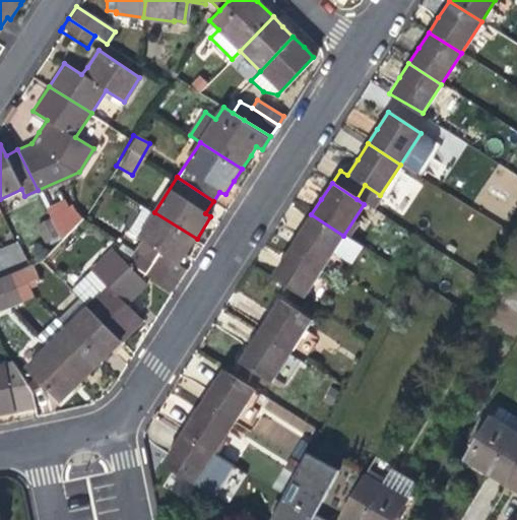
[(51,217),(61,239),(82,217),(70,204),(51,217)]
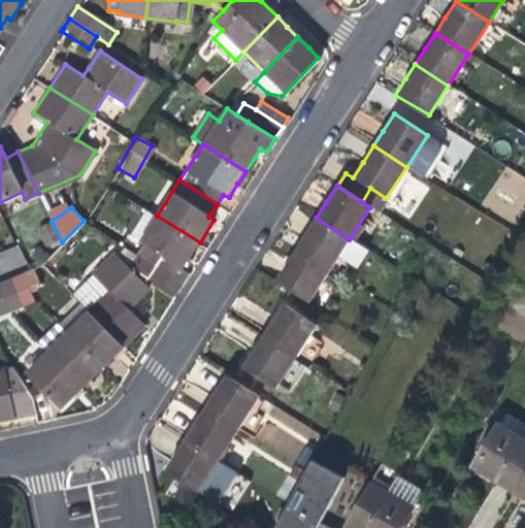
[(191,256),(200,242),(157,216),(139,241),(143,244),(137,255),(183,283),(189,271),(183,268),(191,256)]
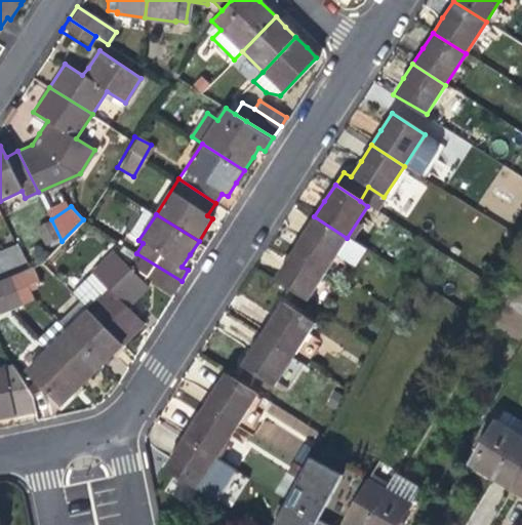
[(304,232),(293,248),(326,269),(336,276),(357,244),(347,238),(314,216),(304,232)]
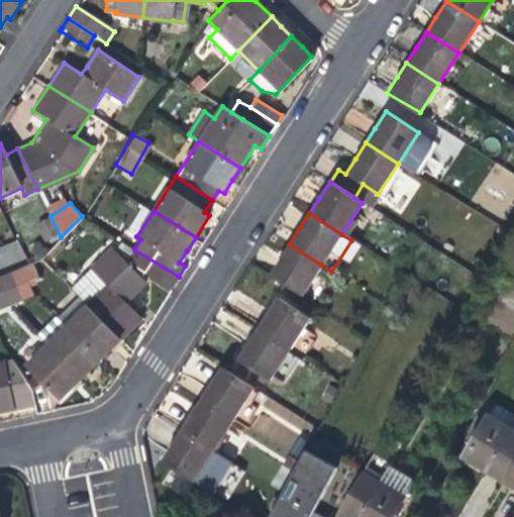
[(301,296),(321,265),(289,244),(279,259),(269,275),(301,296)]
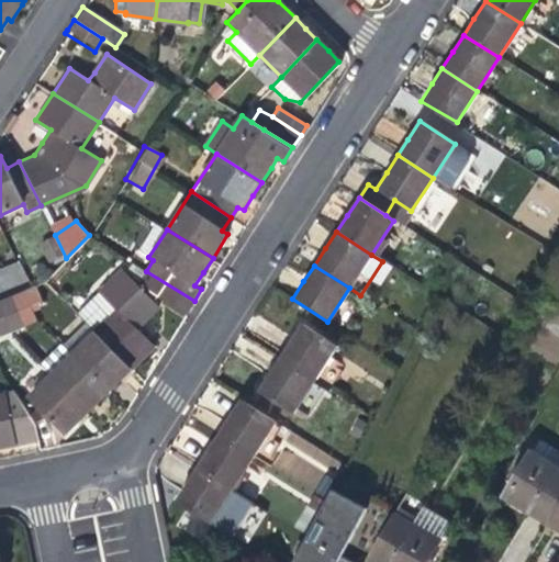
[(115,310),(93,330),(130,368),(152,345),(134,328),(147,314),(156,306),(121,269),(98,293),(115,310)]
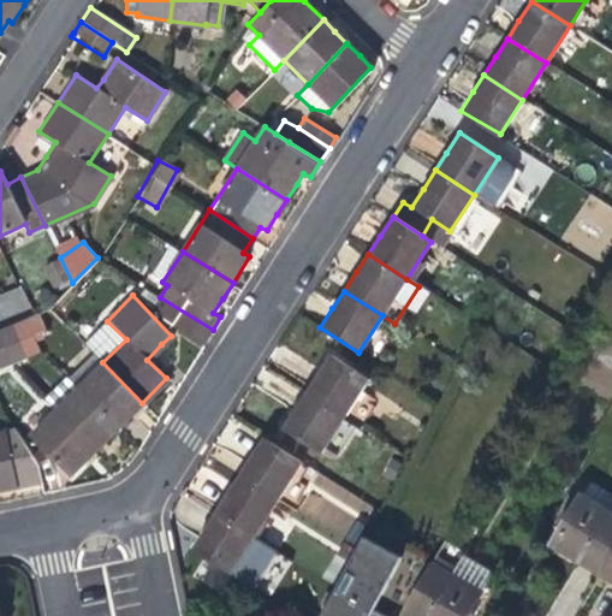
[(168,325),(201,347),(213,330),(160,297),(153,309),(168,325)]
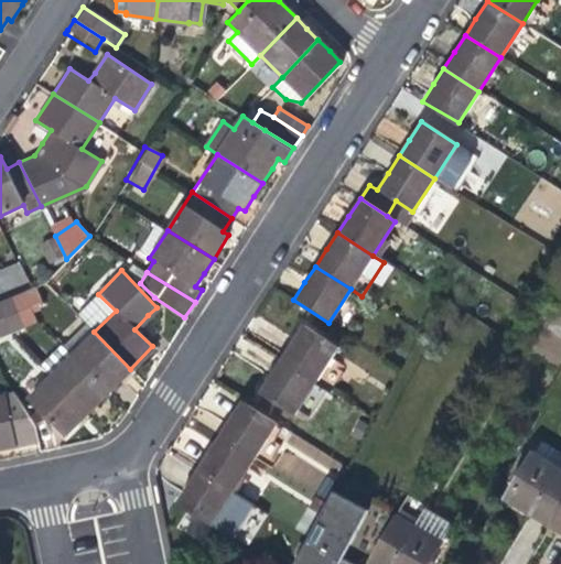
[(28,286),(8,295),(24,327),(38,322),(30,306),(42,301),(35,283),(28,286)]
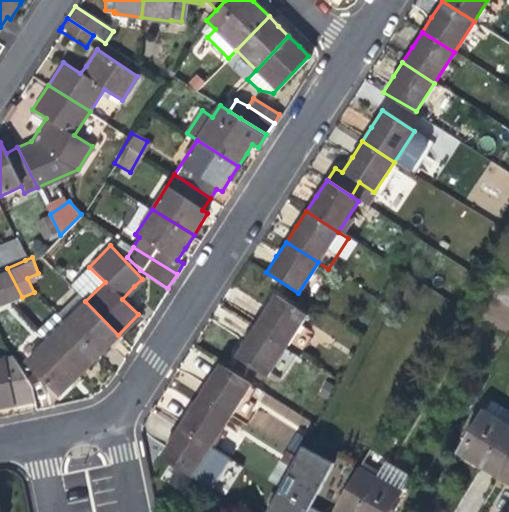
[(0,280),(10,302),(22,297),(7,268),(0,271),(0,280)]
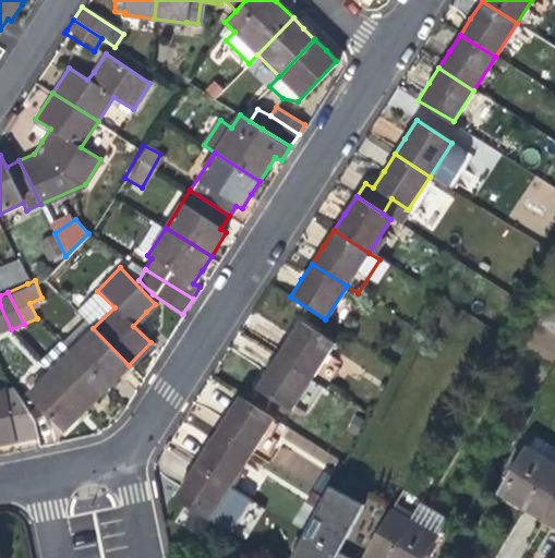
[(0,332),(11,329),(0,305),(0,332)]
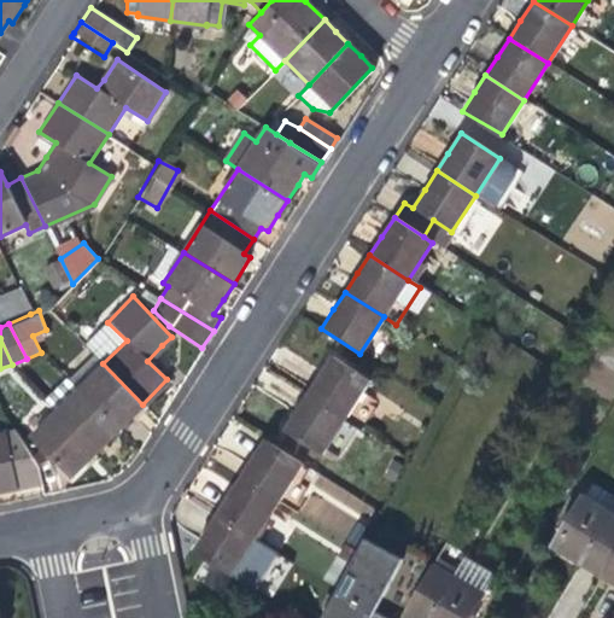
[(316,379),(308,395),(344,418),(368,380),(332,356),(316,379)]
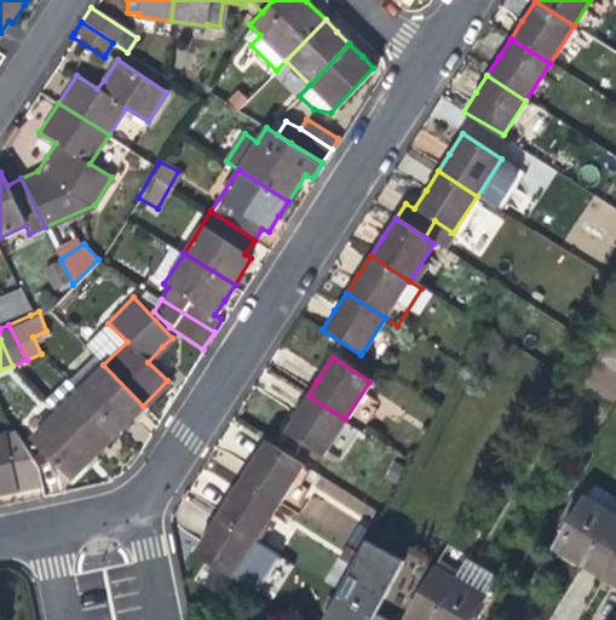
[(103,365),(80,389),(119,429),(130,418),(143,406),(103,365)]
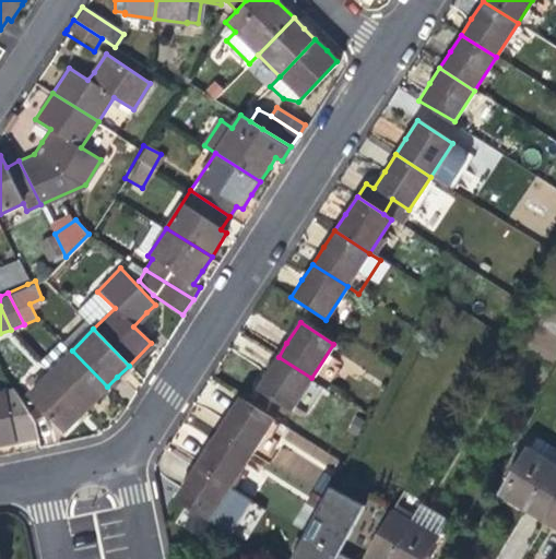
[(96,399),(107,387),(72,351),(51,371),(86,408),(96,399)]
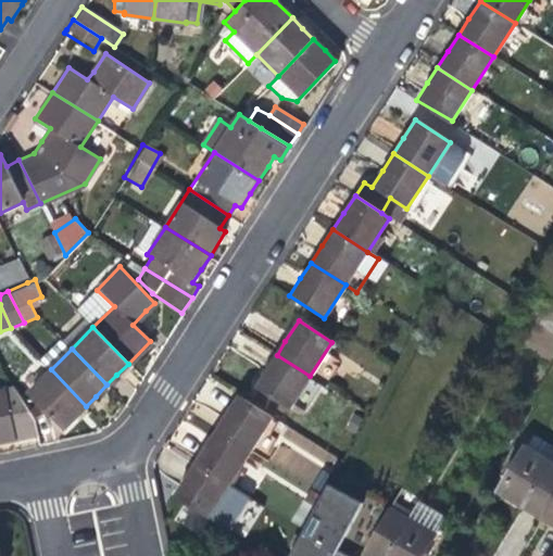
[(289,408),(310,376),(277,355),(268,367),(256,387),(289,408)]
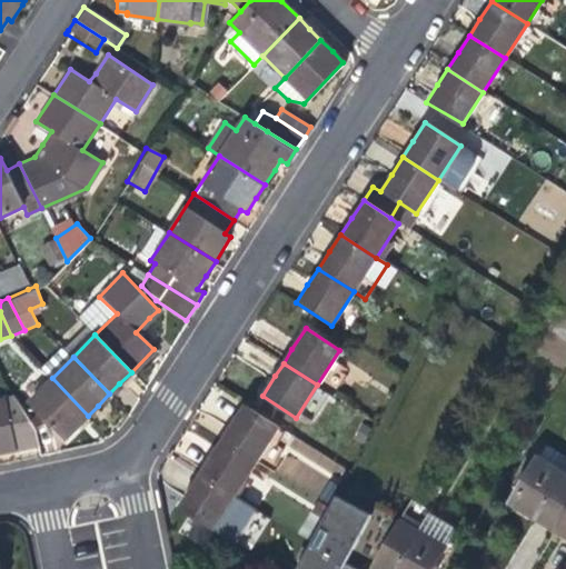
[(77,427),(88,416),(52,378),(28,402),(65,439),(77,427)]
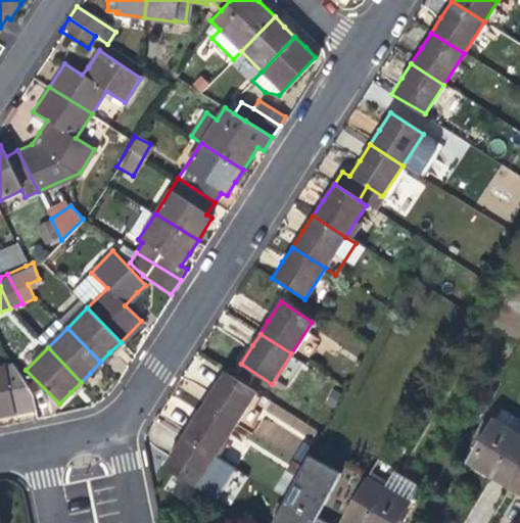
[(0,416),(35,410),(32,393),(12,363),(0,365),(0,416)]
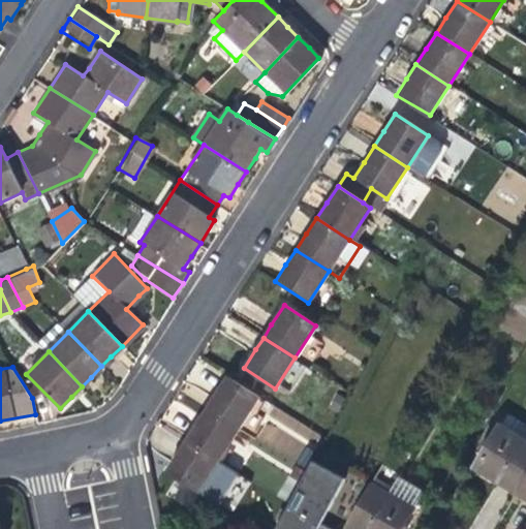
[(218,389),(206,408),(238,429),(257,397),(225,376),(218,389)]
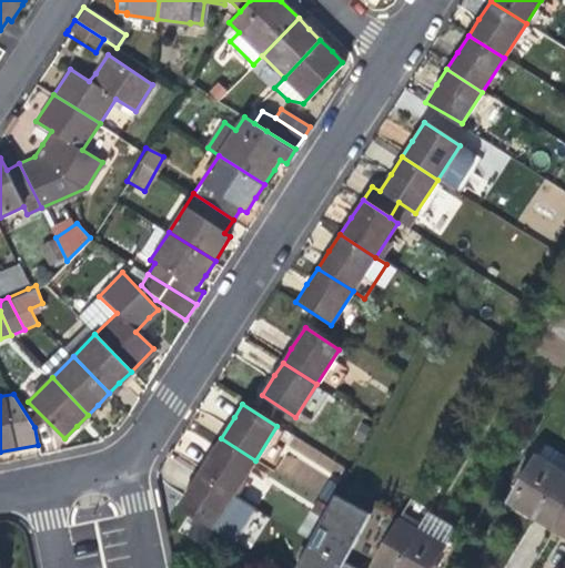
[(233,496),(255,460),(221,438),(212,453),(199,474),(233,496)]
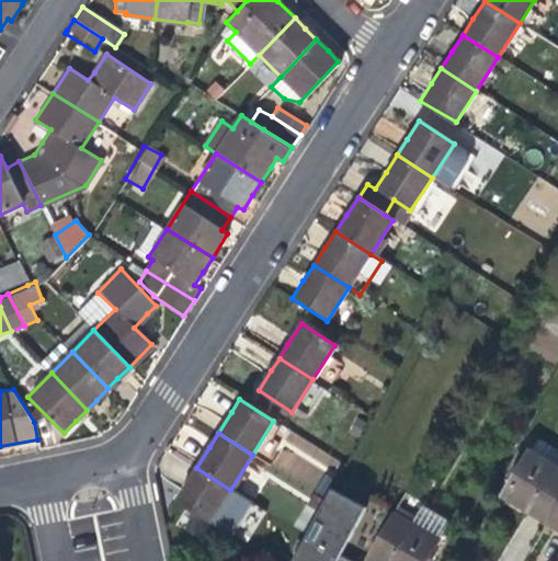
[(557,451),(537,439),(528,454),(557,470),(557,451)]
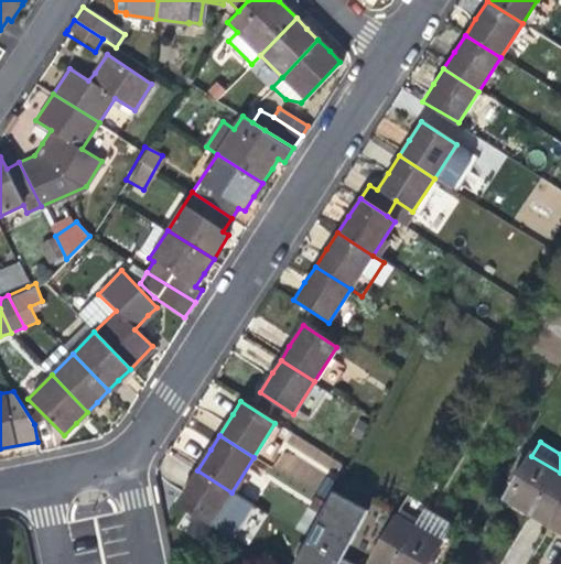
[(522,510),(548,525),(560,503),(560,473),(531,456),(505,499),(522,510)]
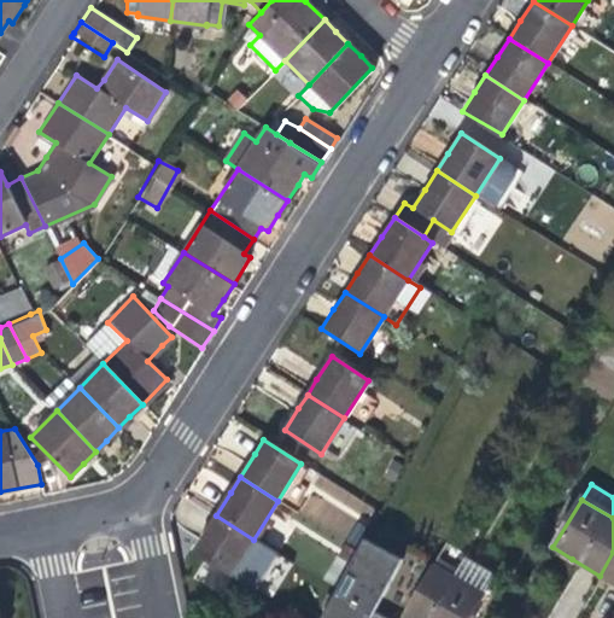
[(253,540),(216,516),(202,537),(192,552),(251,590),(275,554),(253,540)]
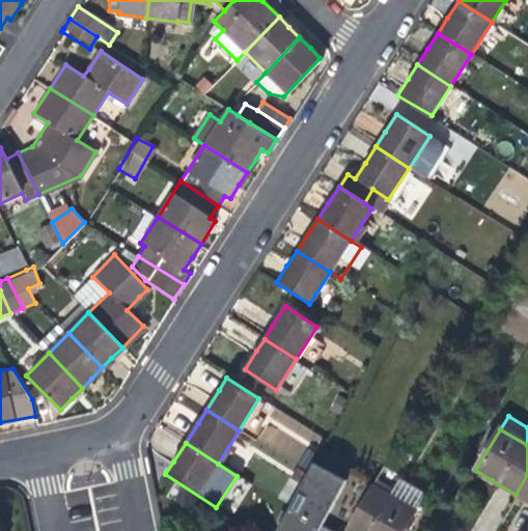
[(329,530),(321,527),(344,481),(312,465),(276,530),(329,530)]
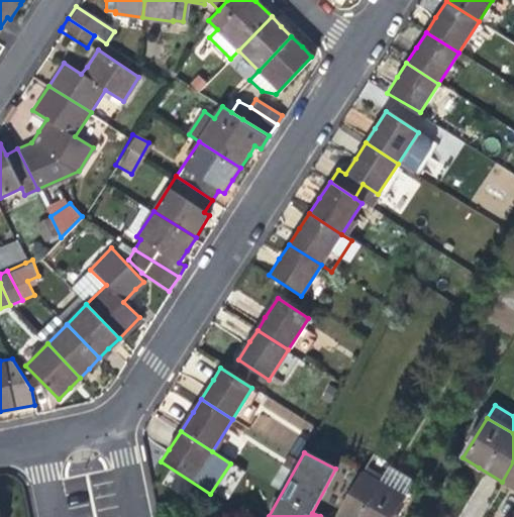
[(513,461),(502,482),(513,488),(513,461)]
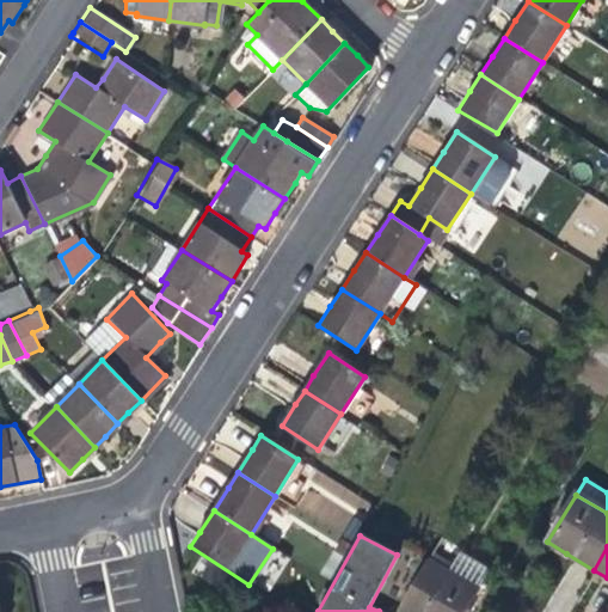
[(428,561),(399,609),(405,611),(462,611),(477,591),(452,575),(428,561)]
